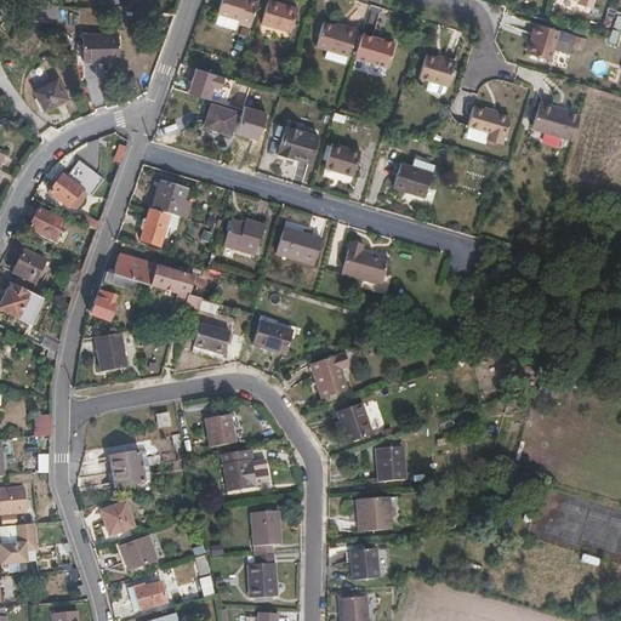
[(252,27),(260,3),(250,0),(222,0),(218,12),(222,13),(243,20),(241,23),(252,27)]
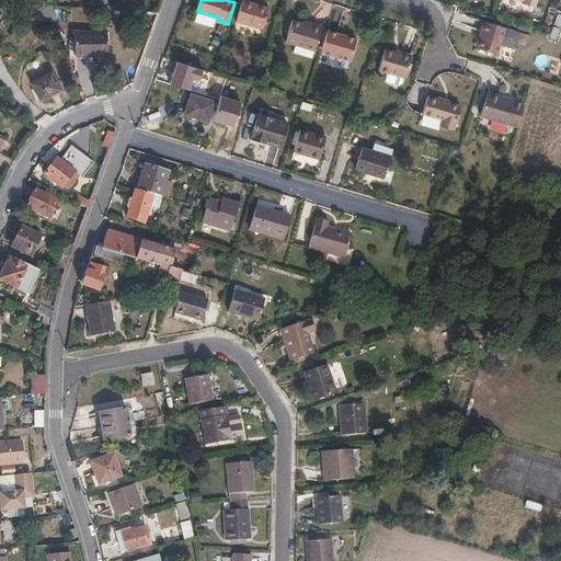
[(250,0),(243,0),(238,21),(265,29),(272,7),(250,0)]
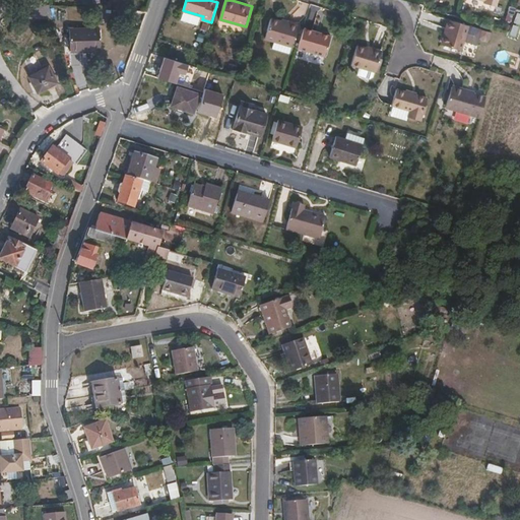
[(495,9),(497,0),(477,0),(483,2),(482,5),(495,9)]
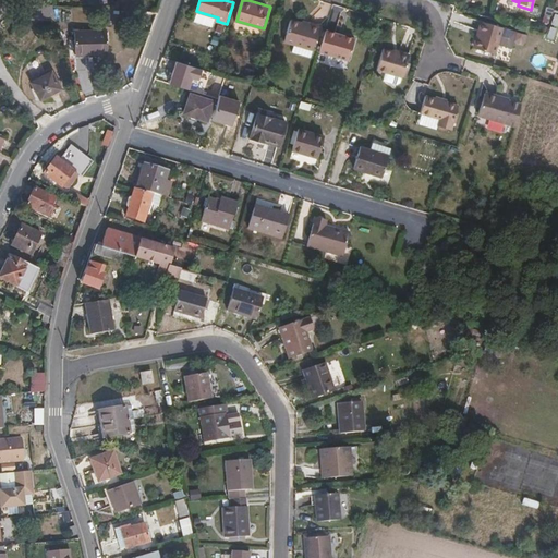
[(57,17),(52,4),(41,3),(27,2),(22,14),(57,17)]
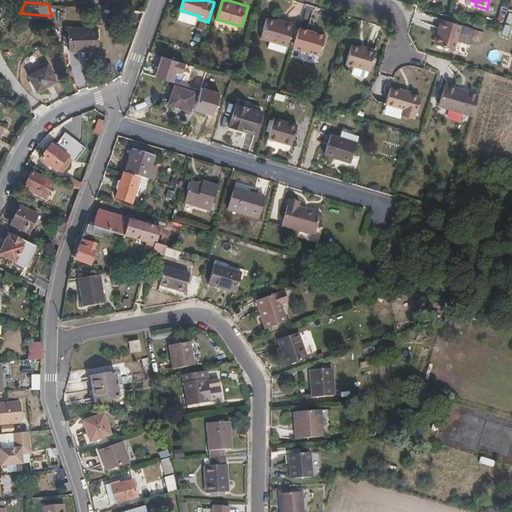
[(199,19),(200,16),(183,11),(180,19),(197,24),(199,19)]
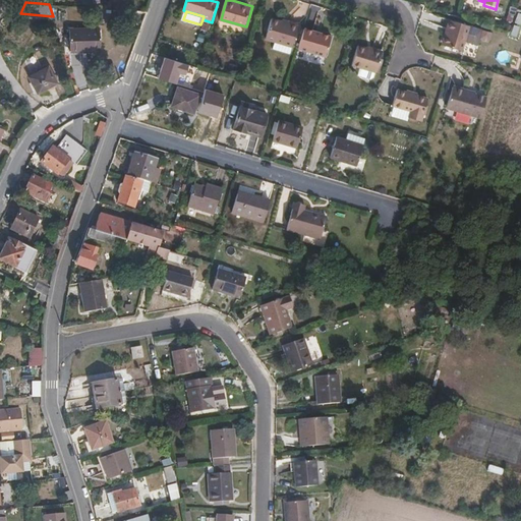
[(293,46),(299,25),(272,17),(266,38),(276,41),(293,46)]
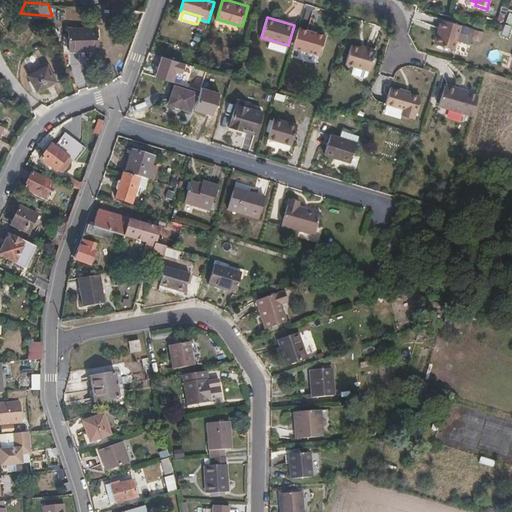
[(463,26),(463,25),(444,19),(441,28),(444,29),(439,44),(455,50),(459,39),(463,26)]
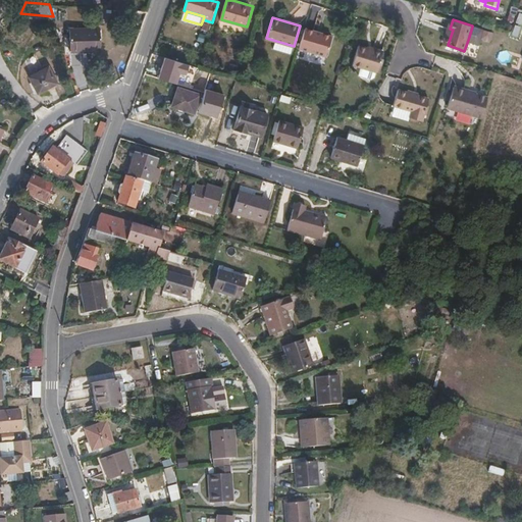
[(476,38),(479,29),(472,27),(468,40),(471,41),(470,42),(474,43),(476,42),(477,38),(476,38)]
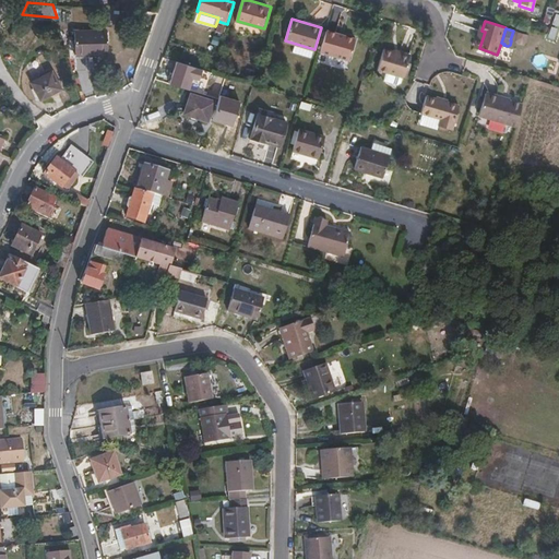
[(351,61),(357,38),(328,30),(321,51),(351,61)]
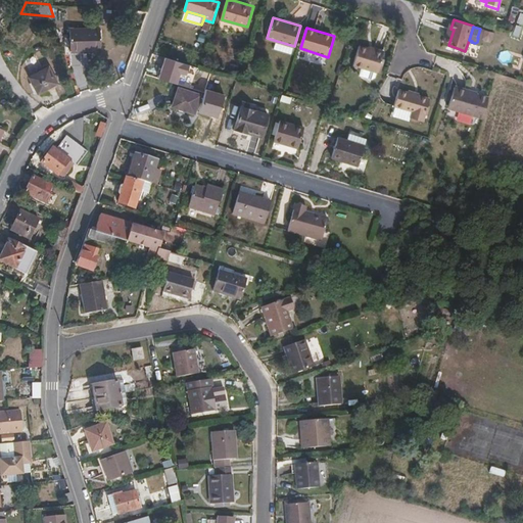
[(100,51),(100,29),(69,29),(69,49),(87,48),(87,51),(100,51)]
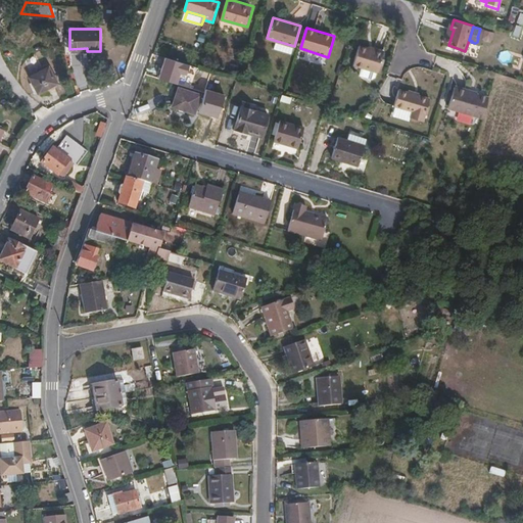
[(291,54),(294,46),(277,41),(275,49),(291,54)]
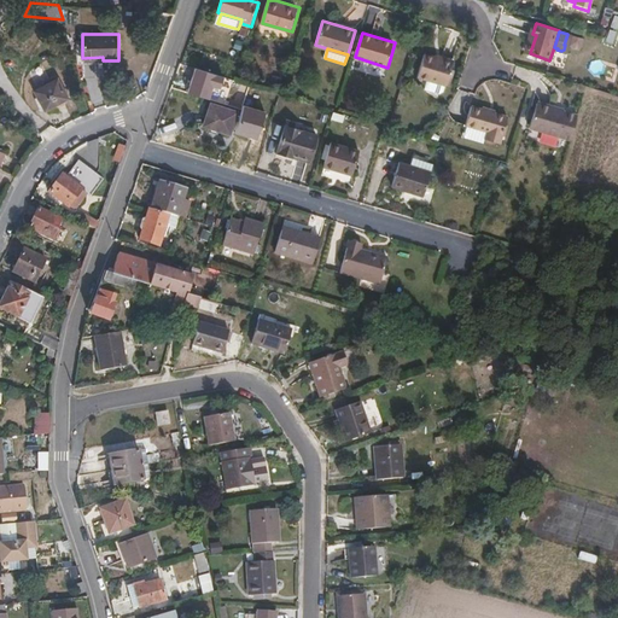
[(455,68),(458,59),(443,56),(443,57),(427,52),(420,75),(450,85),(450,83),(455,68)]
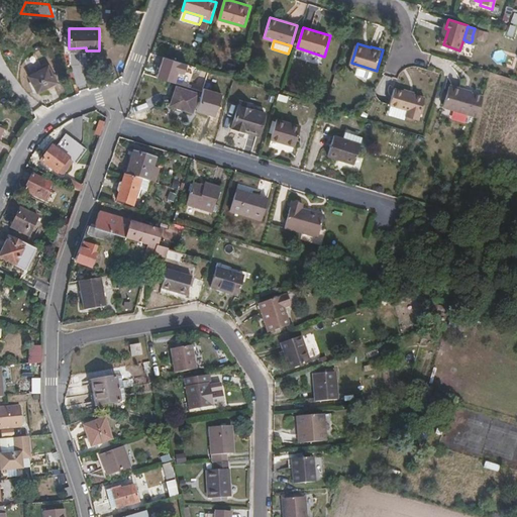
[(58,82),(48,66),(30,76),(39,92),(58,82)]
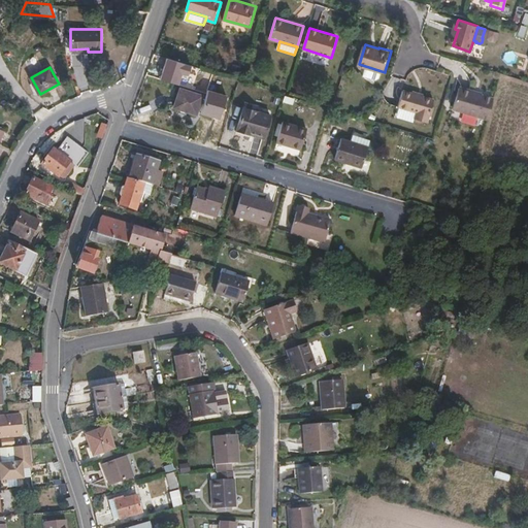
[(234,92),(238,79),(223,74),(220,87),(234,92)]
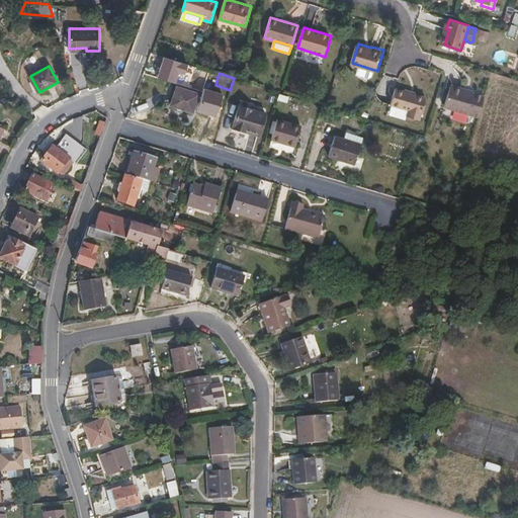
[(195,102),(198,92),(177,86),(174,96),(195,102)]
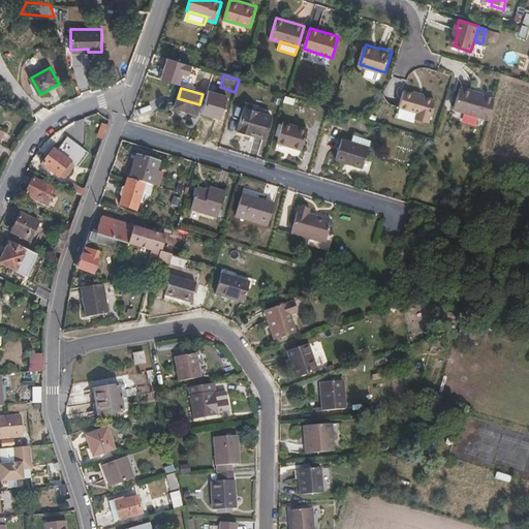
[(489,120),(496,98),(461,88),(456,110),(489,120)]
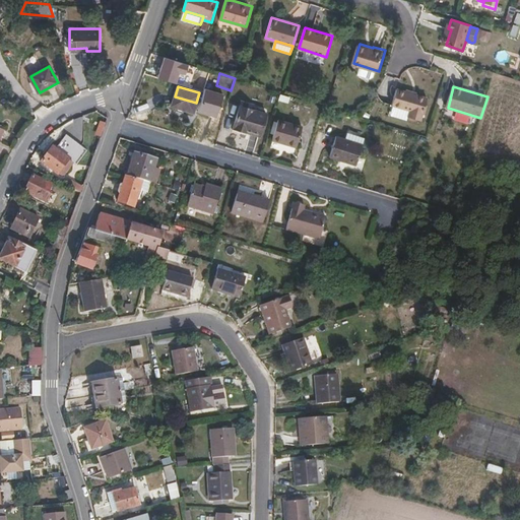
[(398,89),(393,105),(412,111),(409,118),(424,122),(431,99),(398,89)]
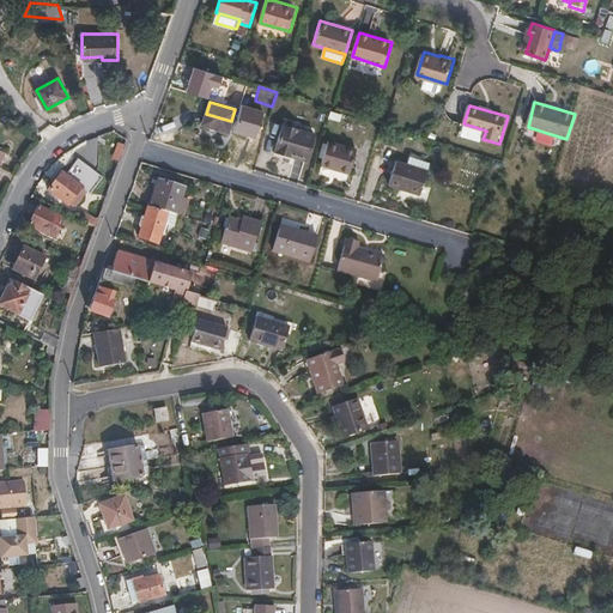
[(229,133),(231,121),(206,114),(202,125),(229,133)]
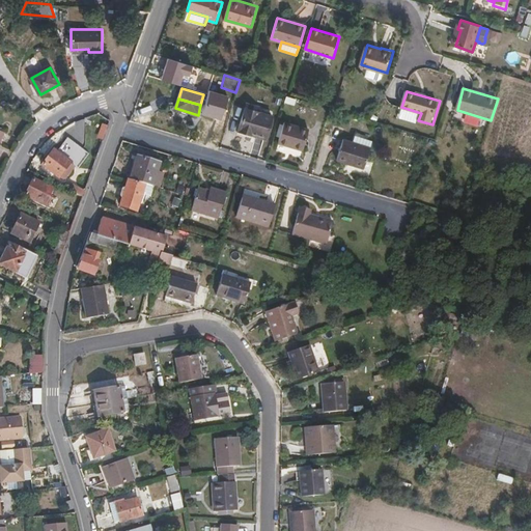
[(246,107),(239,131),(253,135),(254,132),(267,136),(274,115),(246,107)]
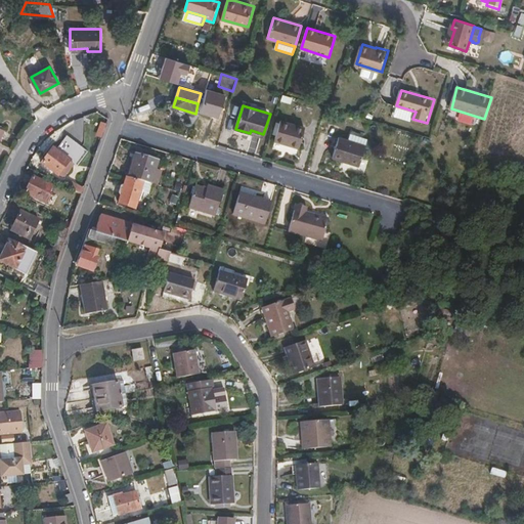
[(281,120),(275,140),(300,147),(306,127),(281,120)]
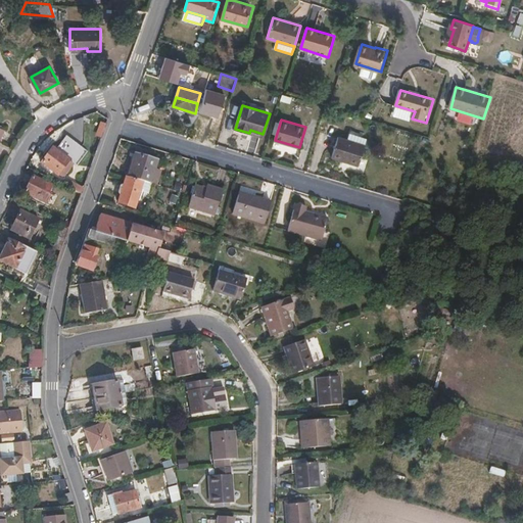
[(366,145),(369,135),(349,130),(346,139),(366,145)]
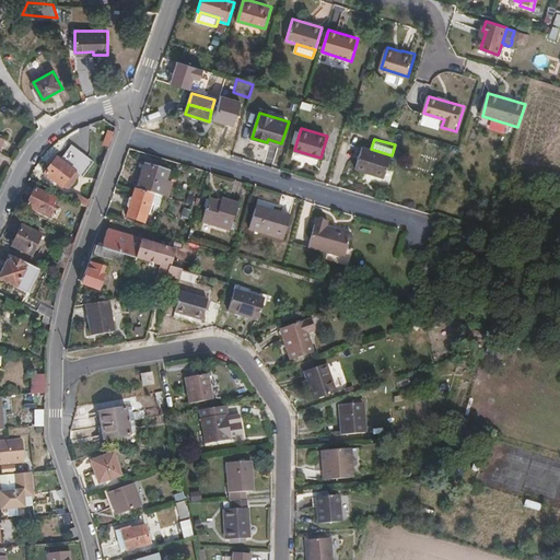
[(94,163),(72,146),(68,151),(88,172),(94,163)]
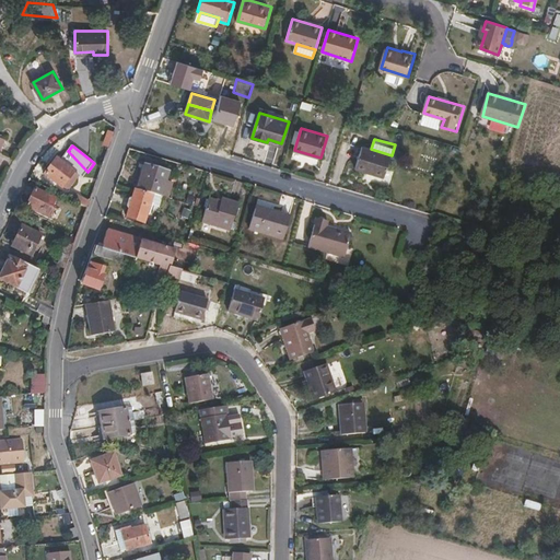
[(386,178),(393,155),(392,155),(371,149),(363,147),(357,168),(386,178)]
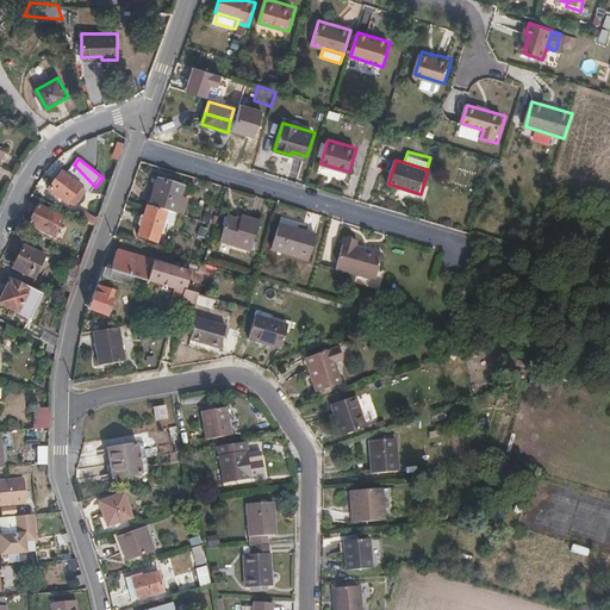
[(287,179),(297,181),(303,165),(292,161),(287,179)]
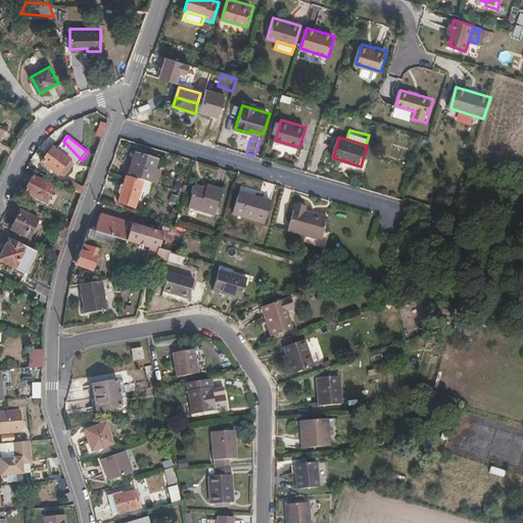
[(82,160),(63,141),(56,150),(69,159),(78,165),(82,160)]
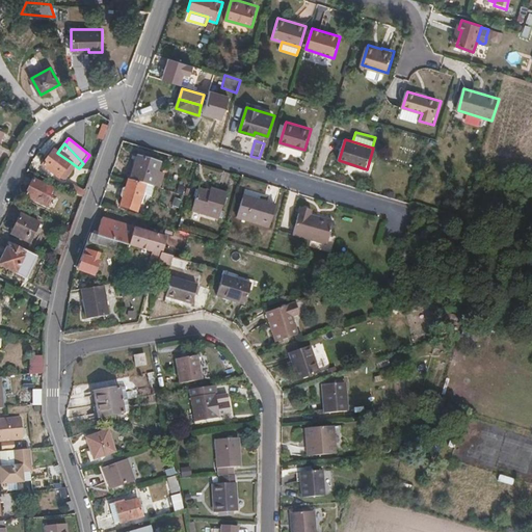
[(71,162),(57,153),(54,150),(43,165),(59,178),(59,177),(70,163),(71,162)]
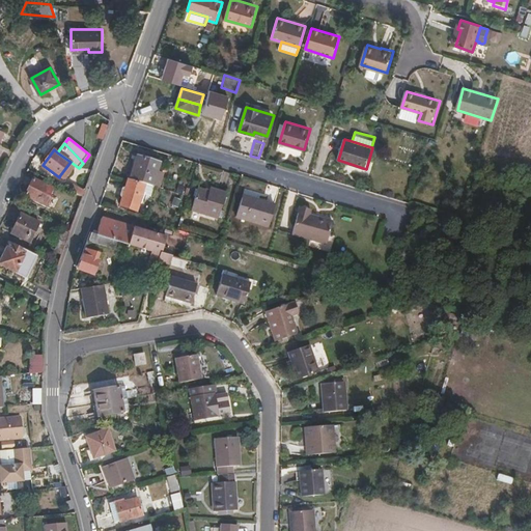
[(152,186),(160,162),(138,156),(131,179),(152,186)]
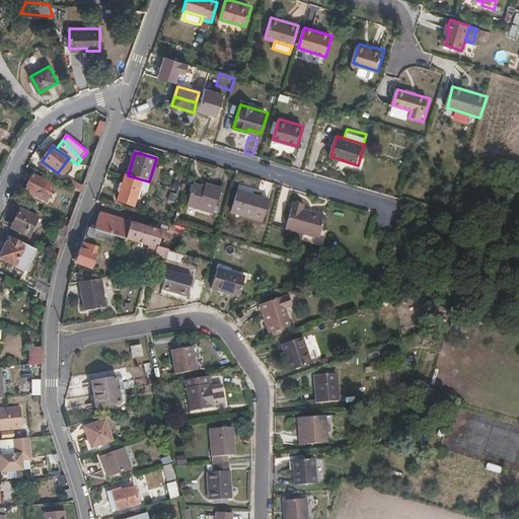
[(63,175),(72,162),(68,159),(58,172),(63,175)]
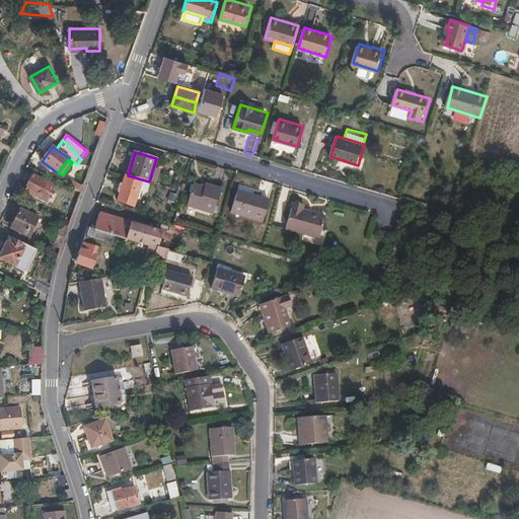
[(50,191),(53,184),(51,183),(54,177),(38,170),(34,176),(32,175),(25,192),(49,202),(53,192),(50,191)]
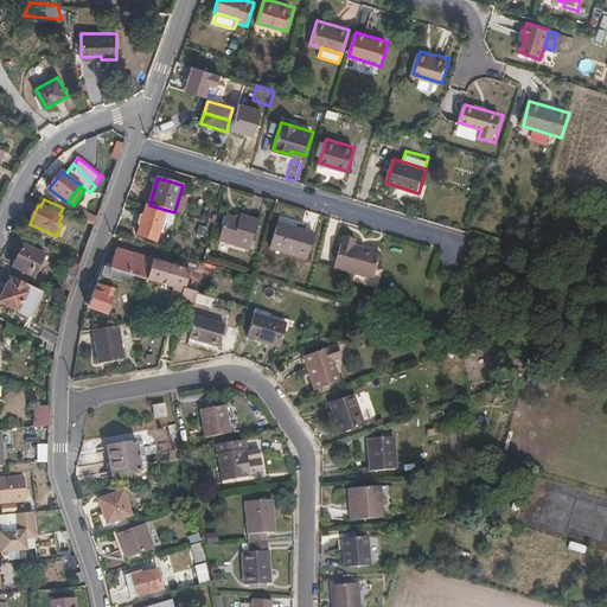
[(147,205),(138,236),(157,241),(166,211),(147,205)]
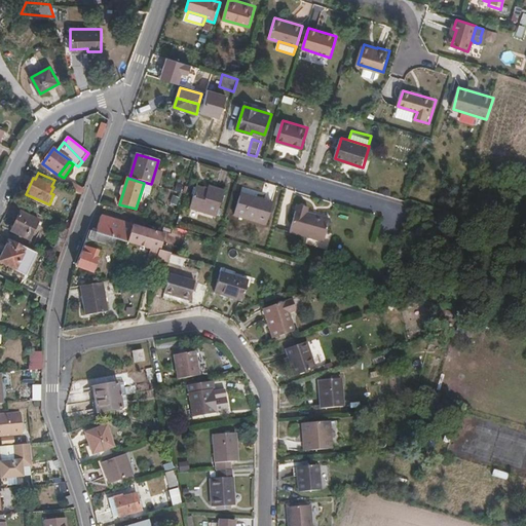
[(196,186),(189,209),(217,217),(225,191),(209,186),(208,190),(196,186)]
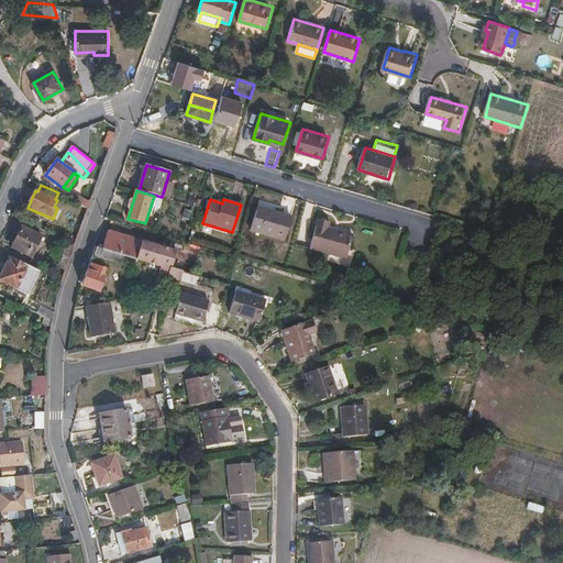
[(258,209),(253,230),(287,240),(295,217),(277,211),(276,214),(258,209)]
